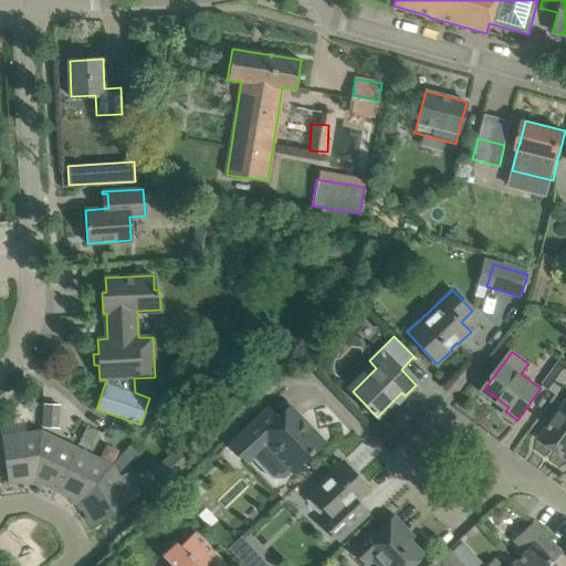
[(543,385),(557,395),(565,381),(565,362),(562,358),(543,385)]
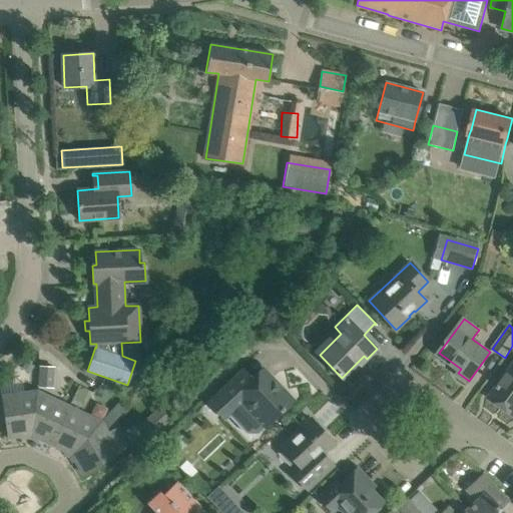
[(512,365),(490,397),(512,413),(512,365)]
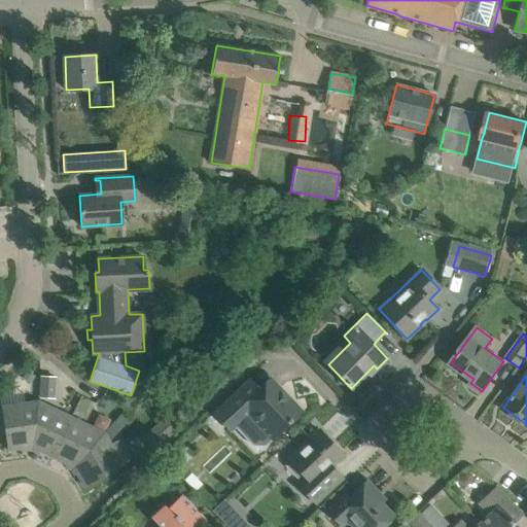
[(40,398),(55,399),(56,378),(41,377),(40,398)]
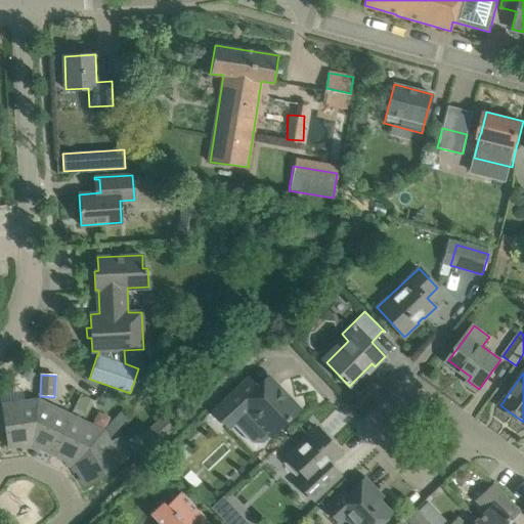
[(249,378),(225,400),(242,418),(234,424),(252,442),(263,442),(268,437),(274,431),(275,432),(300,408),(268,376),(257,387),(249,378)]
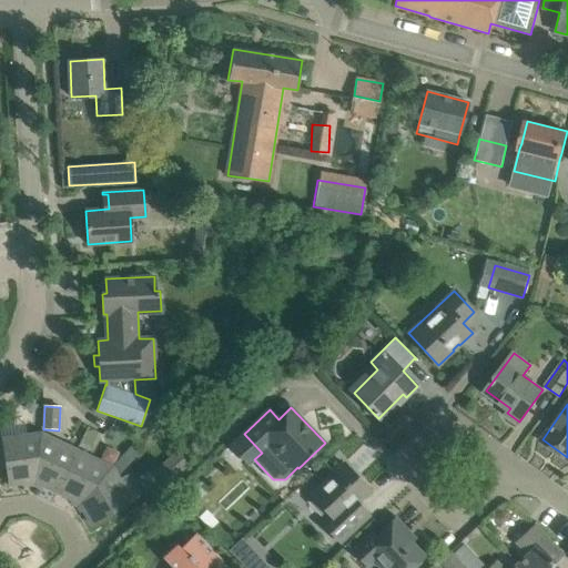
[(9,485),(34,480),(41,432),(26,434),(27,442),(2,446),(9,485)]
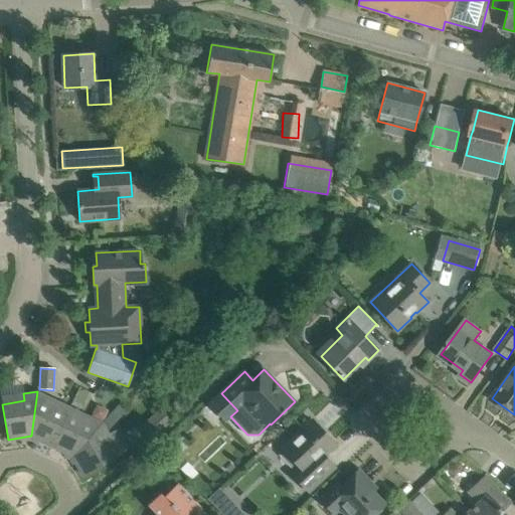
[(37,391),(31,436),(51,446),(67,413),(47,404),(50,397),(37,391)]
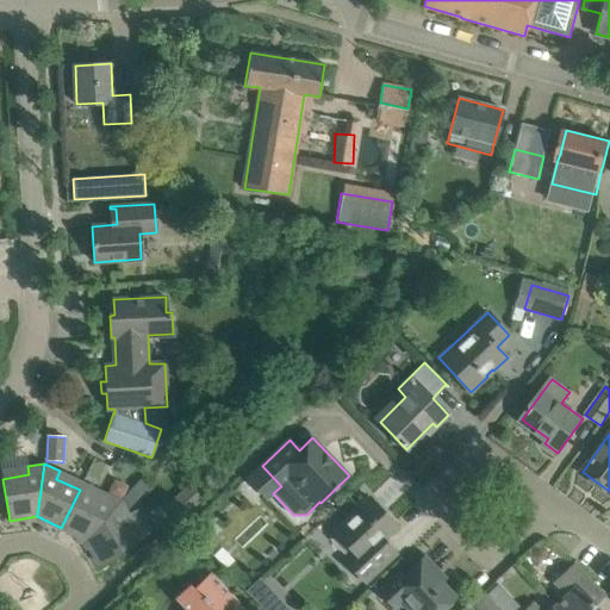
[(139,480),(131,491),(138,496),(139,497),(148,487),(142,481),(139,480)]
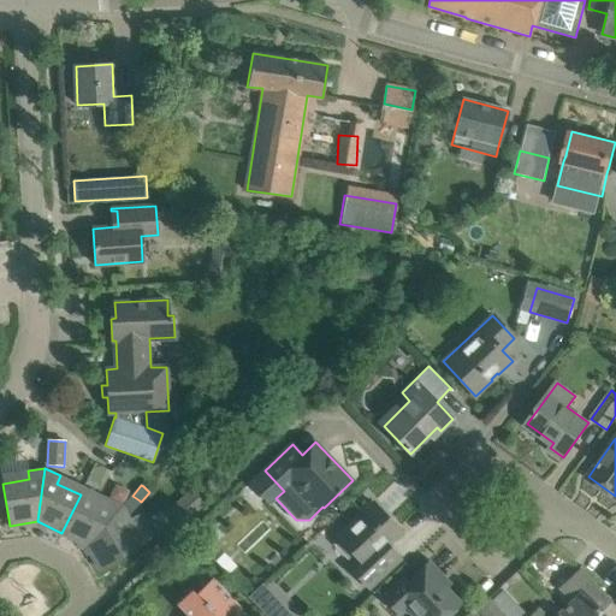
[(113,487),(108,498),(123,504),(129,491),(119,486),(113,487)]
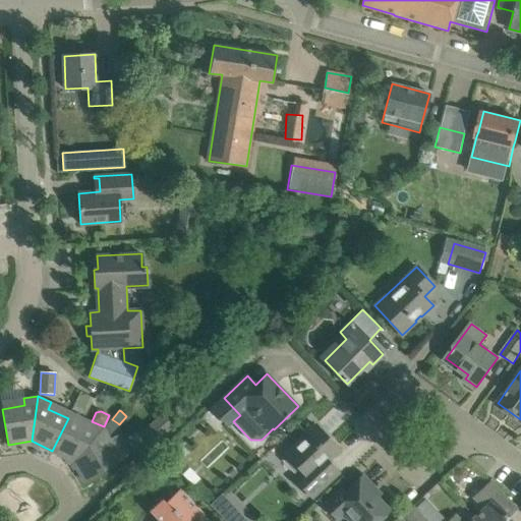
[(140,433),(152,446),(173,426),(162,414),(140,433)]
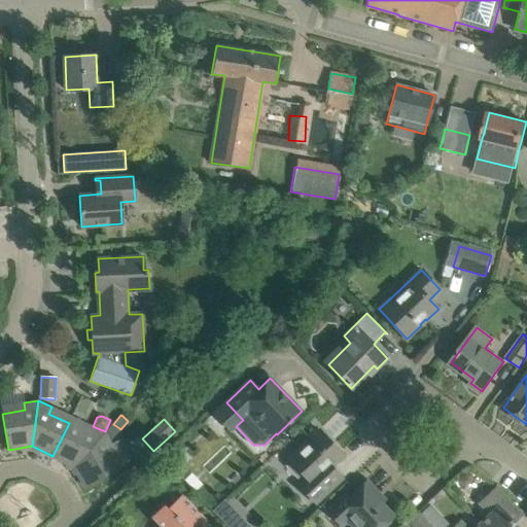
[(53,456),(74,466),(105,432),(92,426),(89,432),(69,423),(53,456)]
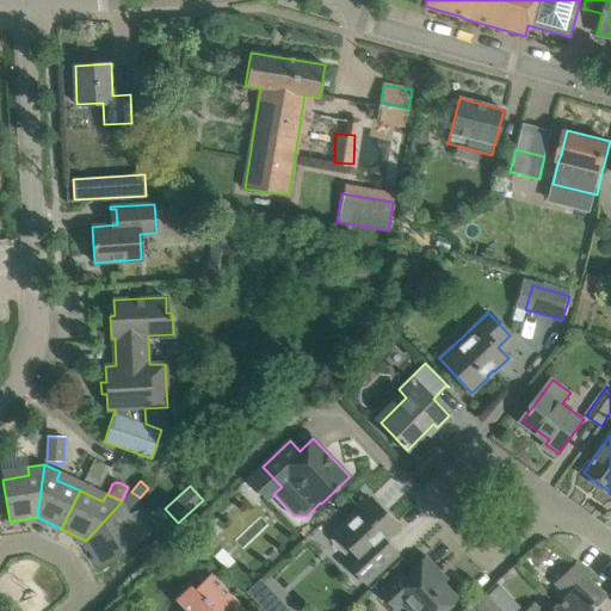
[(333,534),(355,556),(347,563),(366,585),(397,555),(384,541),(399,528),(370,498),(333,534)]
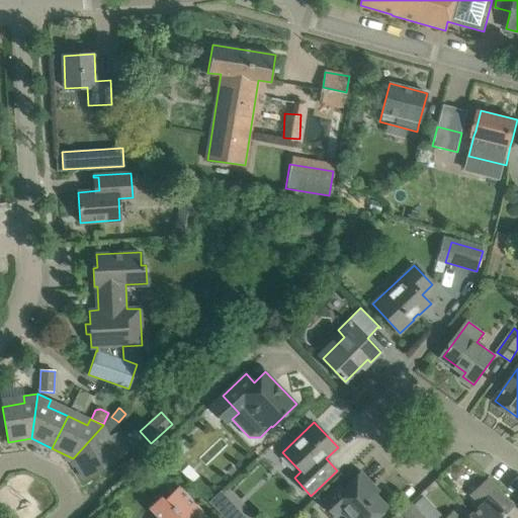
[(107,432),(103,425),(73,458),(84,479),(121,457),(107,432)]
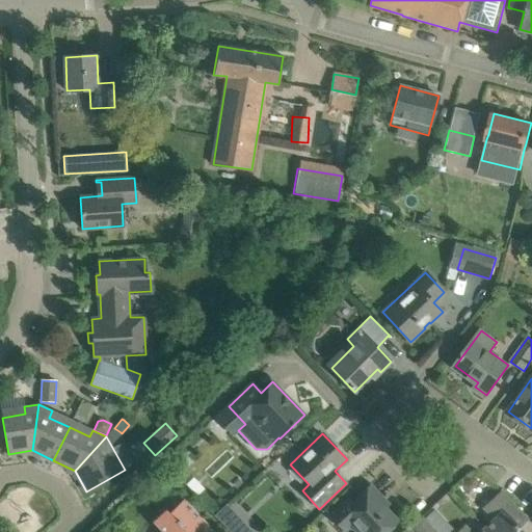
[(340,507),(329,516),(343,531),(348,527),(352,523),(361,531),(360,531),(387,531),(398,522),(384,507),(380,503),(384,500),(370,484),(352,501),(349,498),(340,507)]
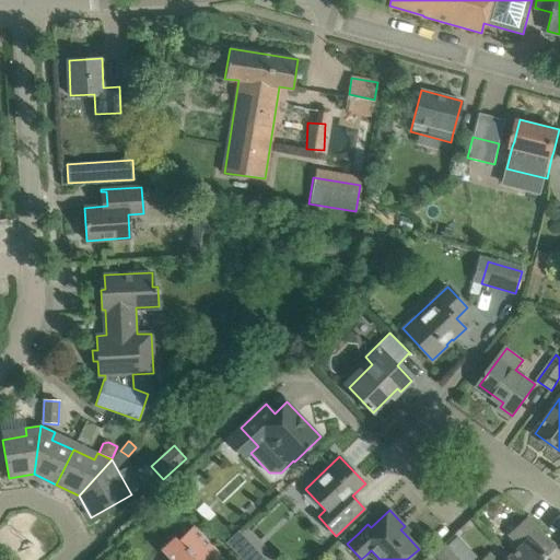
[(510,556),(514,559),(550,559),(540,549),(549,540),(527,516),(517,526),(523,532),(514,540),(520,547),(510,556)]
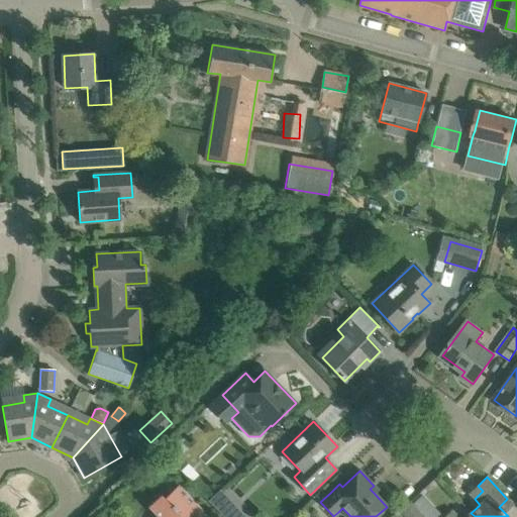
[(203,511),(179,486),(165,499),(161,495),(148,506),(159,516),(201,516),(199,515),(203,511)]
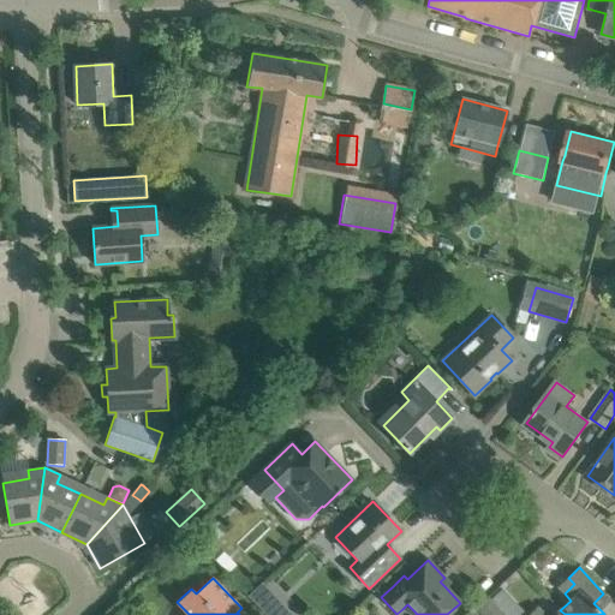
[(476,607),(483,614),(505,614),(488,596),(476,607)]
